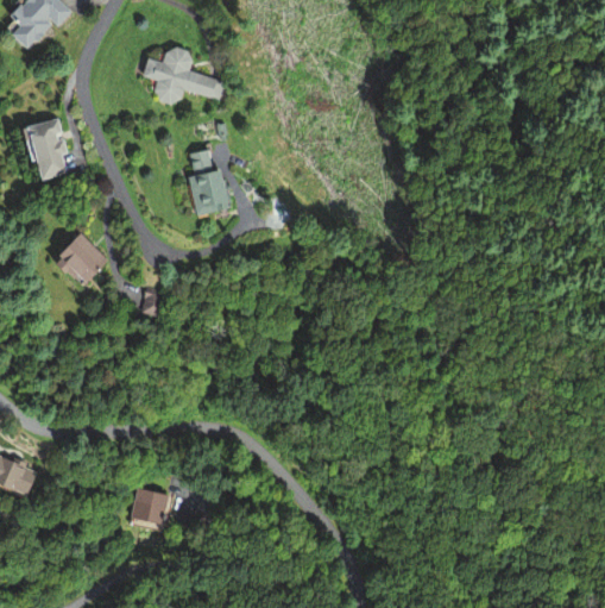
[(62,26),(76,12),(64,0),(30,0),(13,18),(23,27),(13,36),(30,52),(58,23),(62,26)]
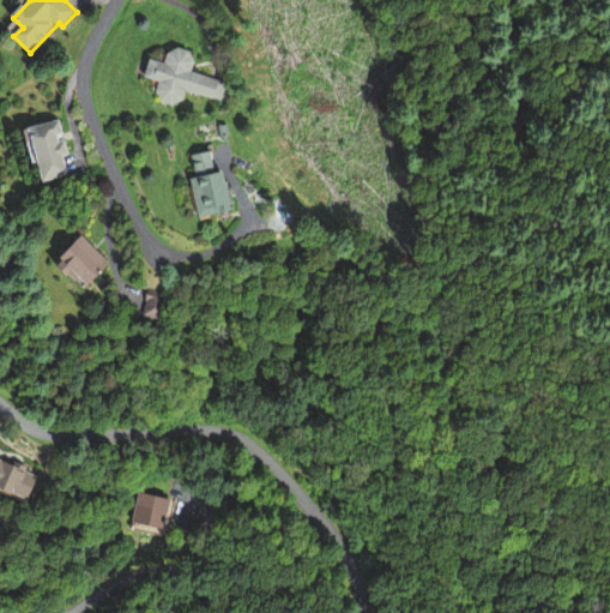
[(228,82),(222,101),(186,90),(183,100),(173,104),(162,101),(156,91),(158,82),(145,76),(149,59),(164,62),(167,53),(177,47),(189,52),(194,61),(192,71),(228,82)]
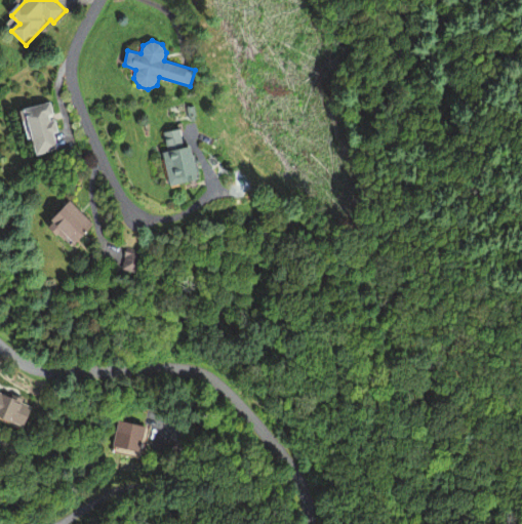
[(51,105),(24,110),(34,157),(62,152),(51,105)]
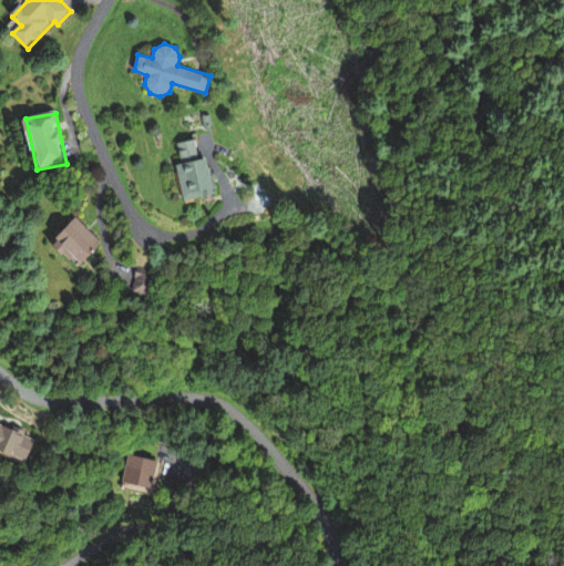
[(172,167),(178,198),(205,194),(195,142),(176,146),(180,165),(172,167)]
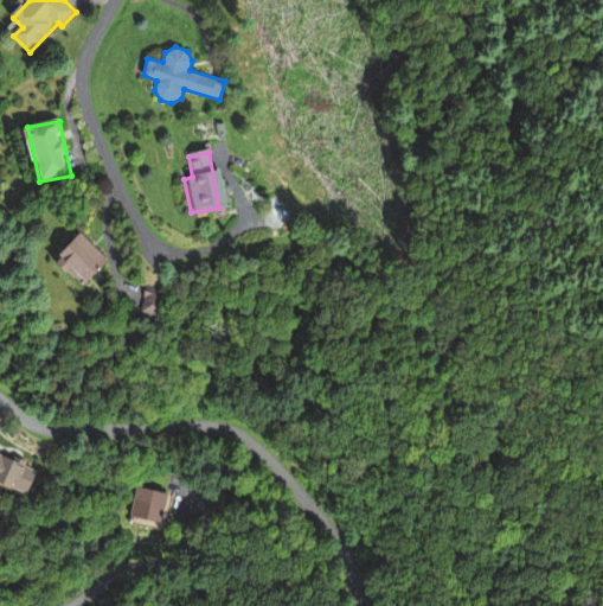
[(75,285),(101,257),(76,233),(50,259),(75,285)]
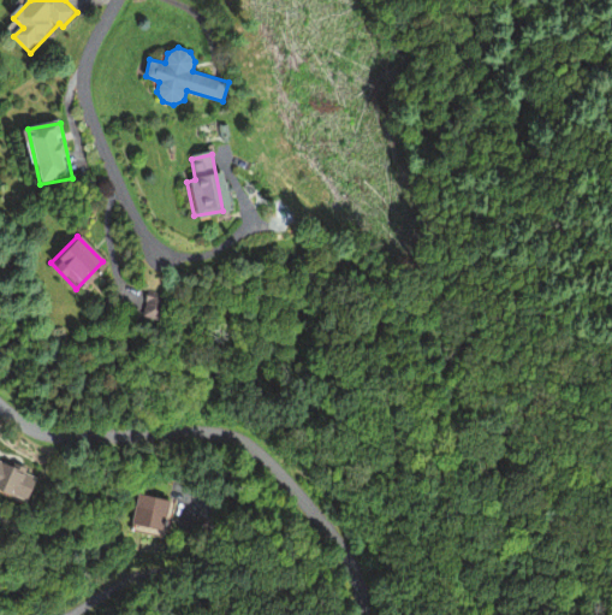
[(135,313),(153,314),(154,296),(136,294),(135,313)]
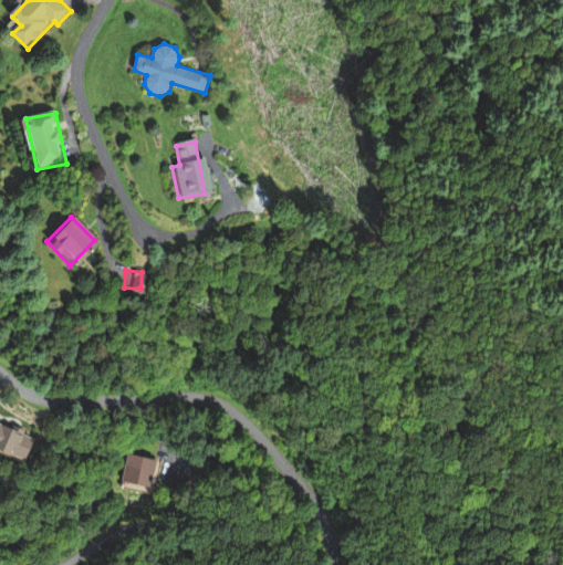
[(116,482),(146,487),(152,458),(122,452),(116,482)]
